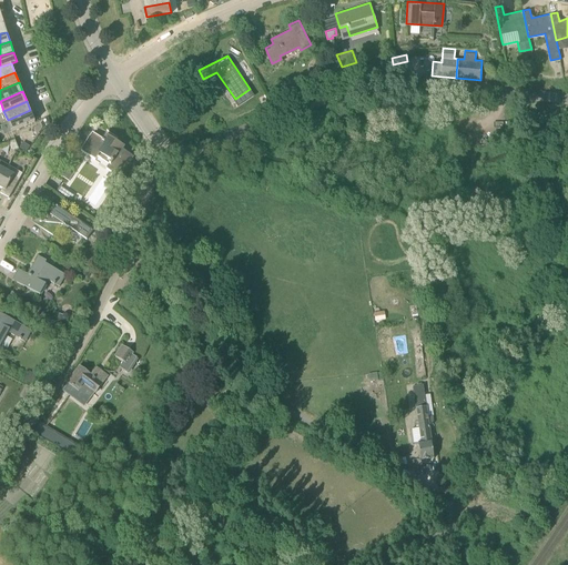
[(12,130),(34,120),(30,110),(8,120),(12,130)]
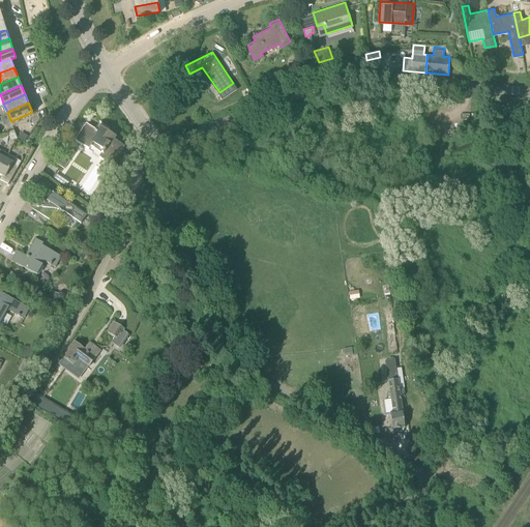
[(76,138),(89,147),(93,141),(104,148),(98,155),(111,164),(124,144),(114,137),(116,135),(99,123),(96,128),(87,122),(76,138)]
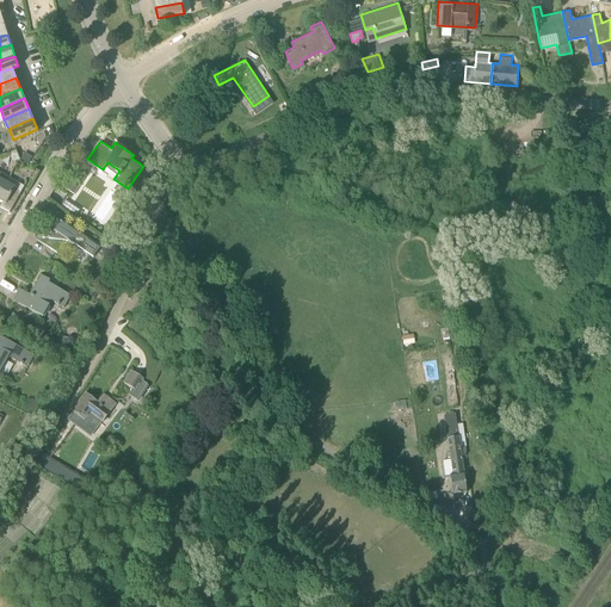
[(20,158),(16,148),(10,150),(13,160),(20,158)]
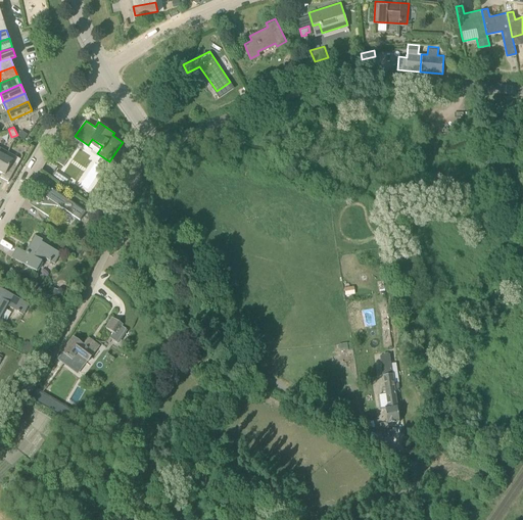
[(74,149),(66,144),(56,160),(63,164),(74,149)]
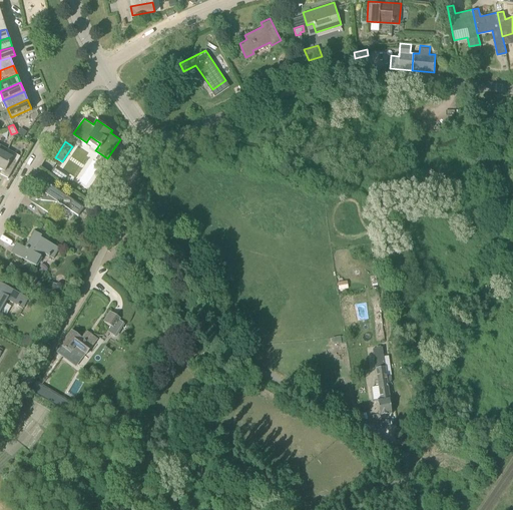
[(0,171),(8,176),(20,154),(8,147),(0,160),(0,166),(2,168),(0,170),(0,171)]
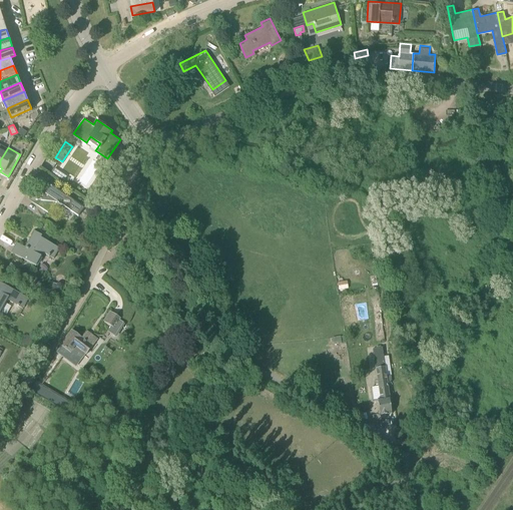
[(64,179),(67,174),(54,165),(51,170),(64,179)]
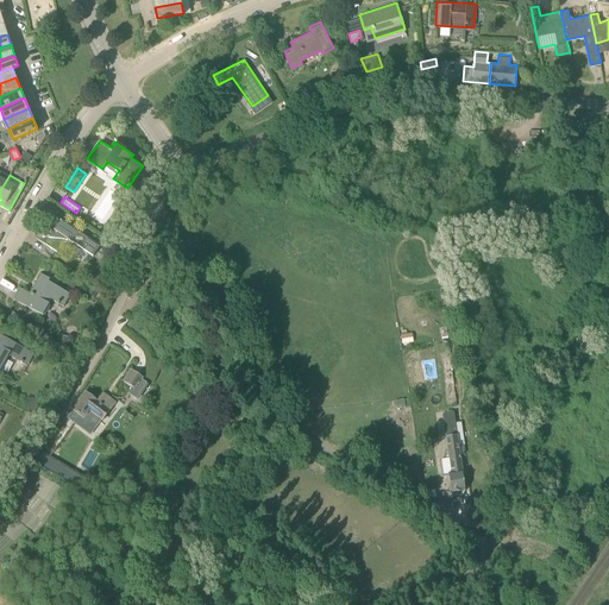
[(57,250),(64,237),(69,238),(93,253),(100,244),(61,218),(54,227),(54,235),(32,233),(57,250)]
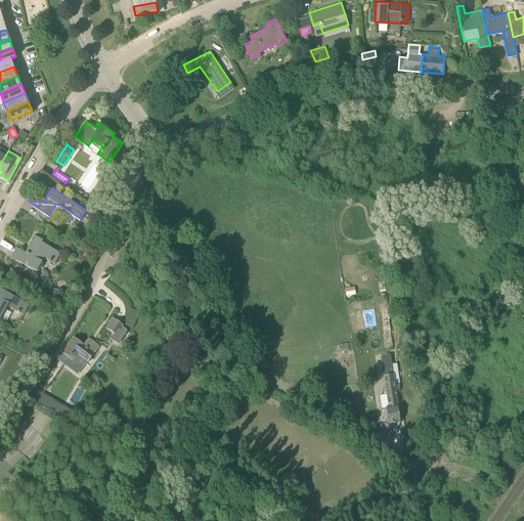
[(16,246),(11,256),(37,269),(44,256),(54,262),(60,251),(42,241),(43,239),(35,233),(31,241),(32,242),(27,252),(16,246)]
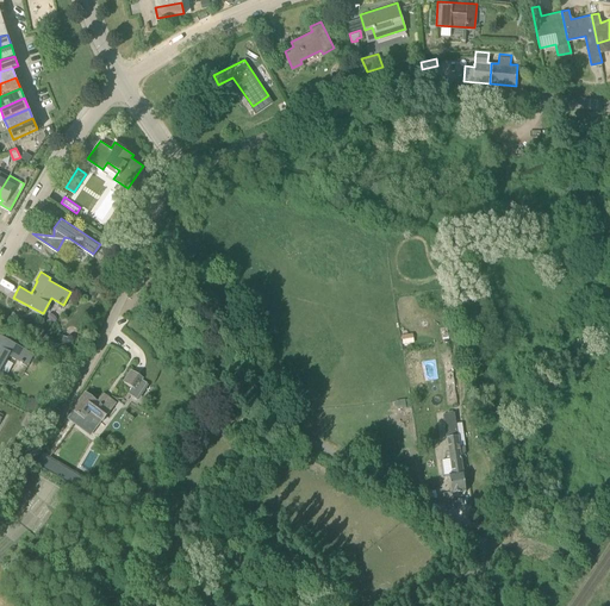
[(20,313),(12,310),(10,316),(17,320),(20,313)]
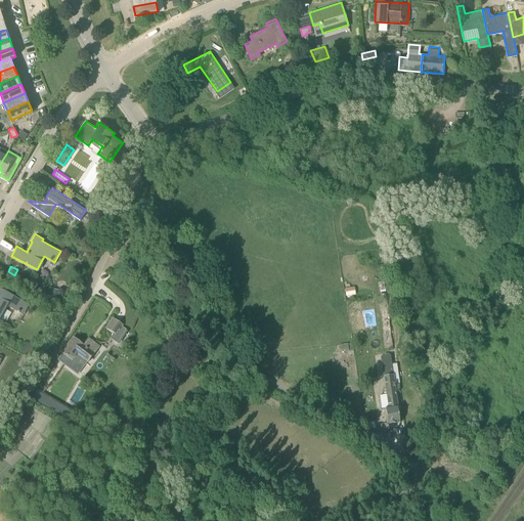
[(0,316),(1,316),(5,307),(7,304),(24,313),(30,302),(0,286),(0,316)]
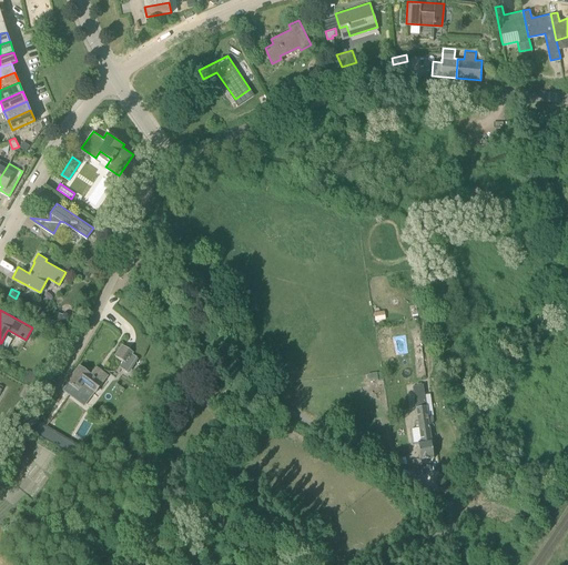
[(61,322),(64,312),(57,310),(53,320),(61,322)]
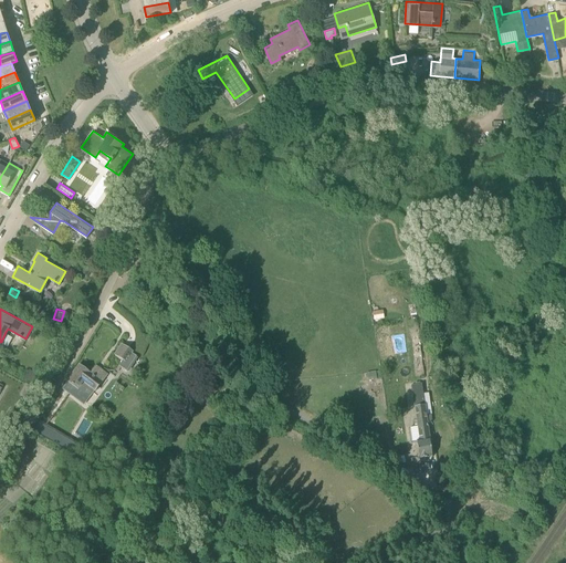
[(116,353),(123,357),(118,364),(127,371),(138,355),(129,350),(132,347),(123,342),(116,353)]
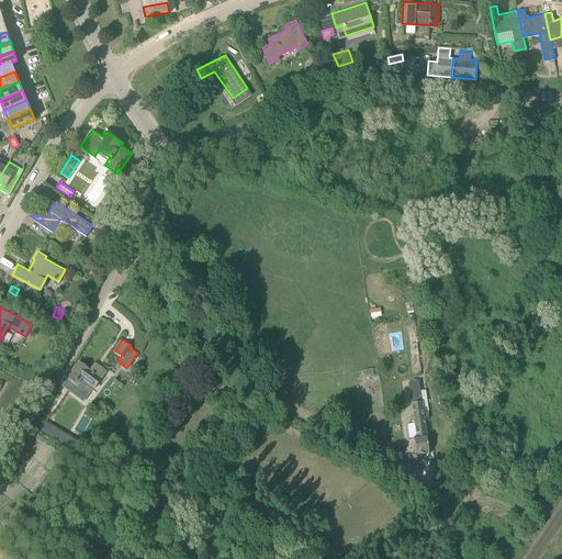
[(90,368),(78,358),(67,373),(69,375),(63,382),(71,389),(74,387),(77,381),(79,383),(80,381),(88,388),(89,386),(92,388),(107,369),(97,360),(90,368)]
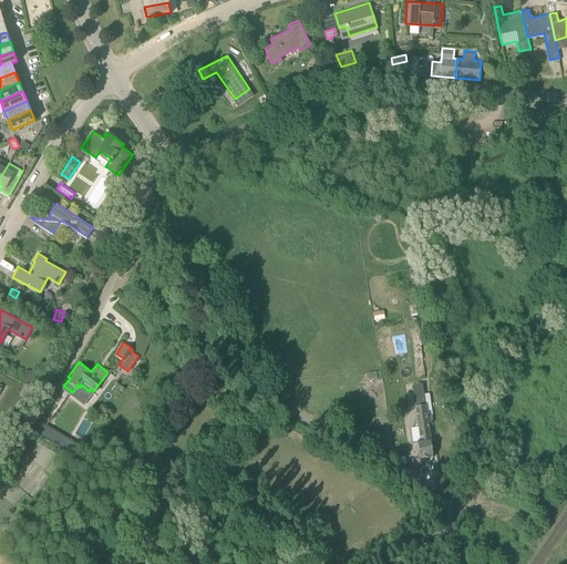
[(21,378),(29,382),(34,371),(28,367),(21,378)]
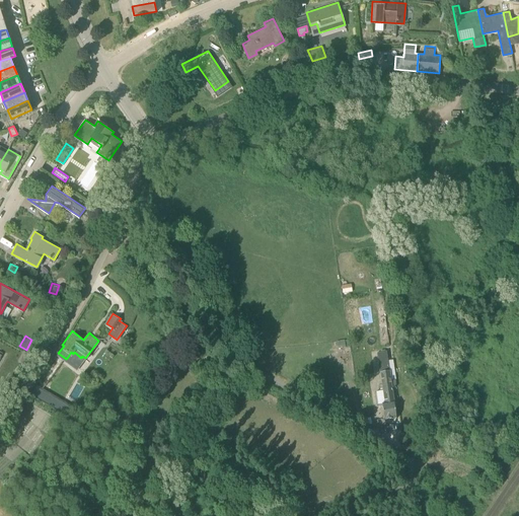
[(382,386),(391,384),(395,384),(394,377),(389,349),(377,351),(382,386)]
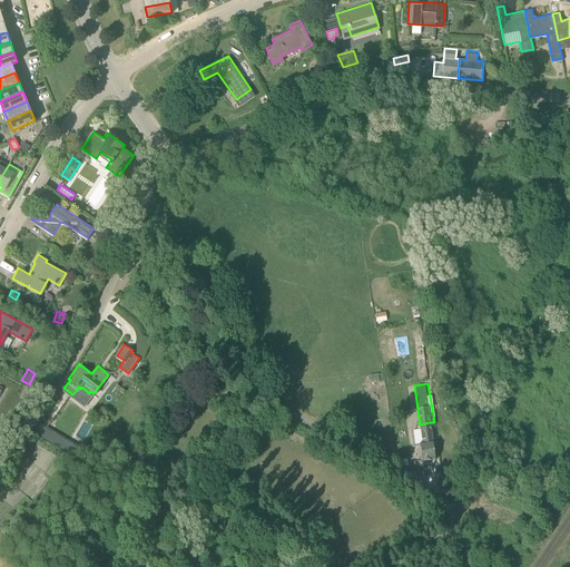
[(36,390),(27,384),(21,396),(30,400),(36,390)]
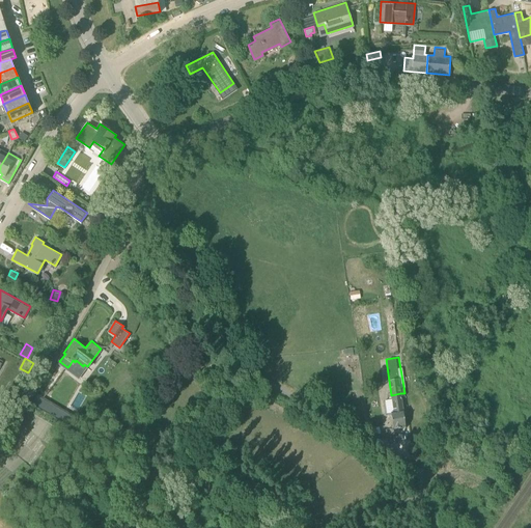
[(199,370),(204,364),(197,358),(192,365),(199,370)]
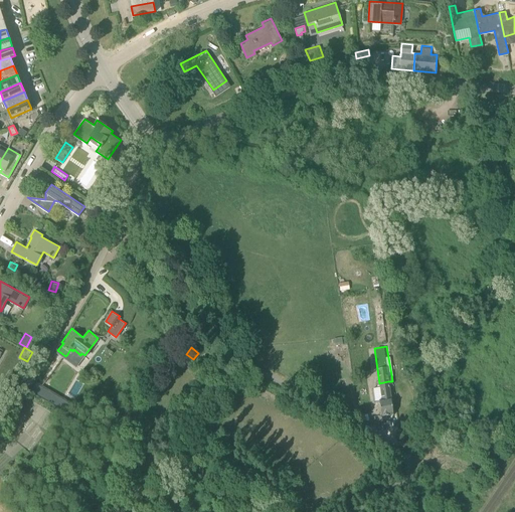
[(382,398),(379,398),(381,415),(393,413),(388,381),(379,383),(382,398)]
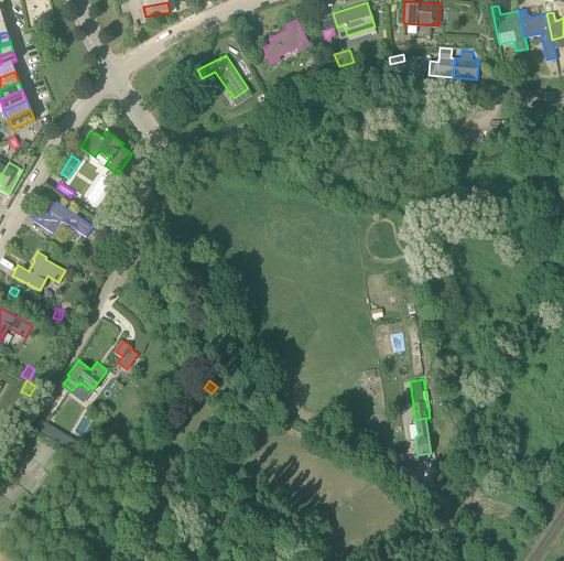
[(54,425),(49,435),(63,443),(68,433),(54,425)]
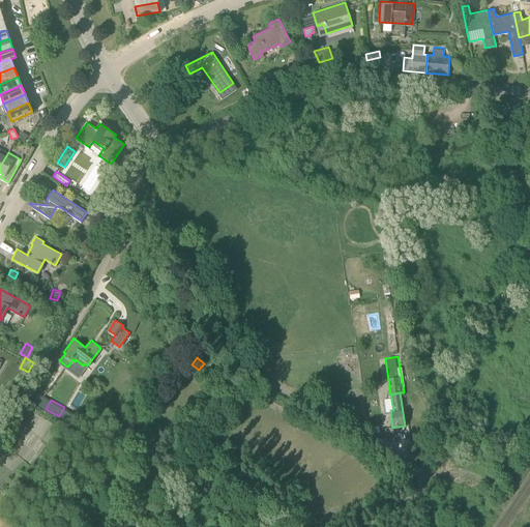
[(291,509),(300,502),(295,497),(286,505),(291,509)]
